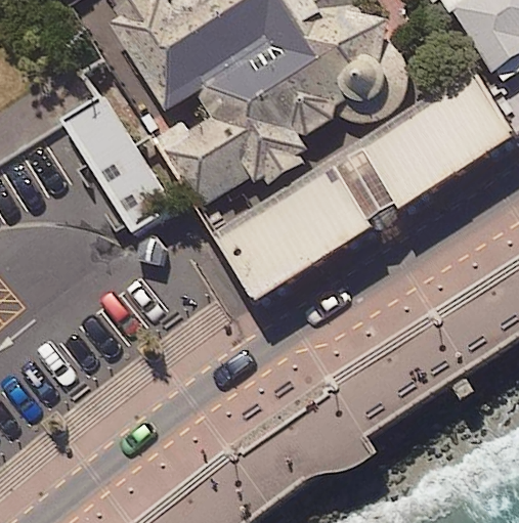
[(149,138),(197,207),(248,176),(252,181),(261,176),(265,183),(302,163),(297,154),(307,147),(294,132),(303,134),(332,119),(333,110),(338,116),(348,120),(359,122),(372,120),(382,117),(395,106),(403,95),(406,80),(405,64),(400,53),(393,48),(384,43),(385,18),(358,10),(352,0),(170,0),(169,2),(168,0),(123,0),(111,7),(116,16),(106,22),(163,111),(201,87),(196,95),(208,116),(186,129),(180,120),(149,138)]
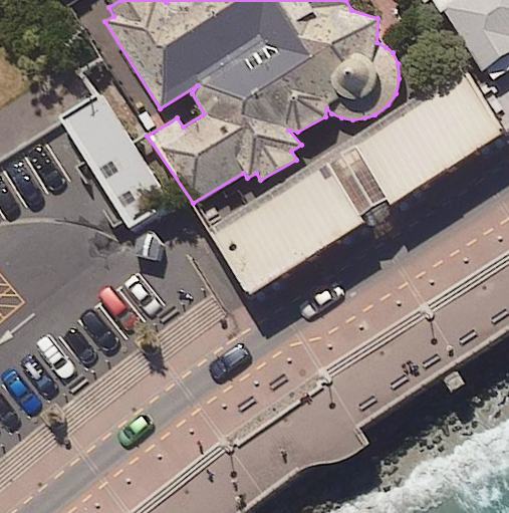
[(497,83),(508,75),(508,0),(438,0),(448,15),(452,13),(497,83)]
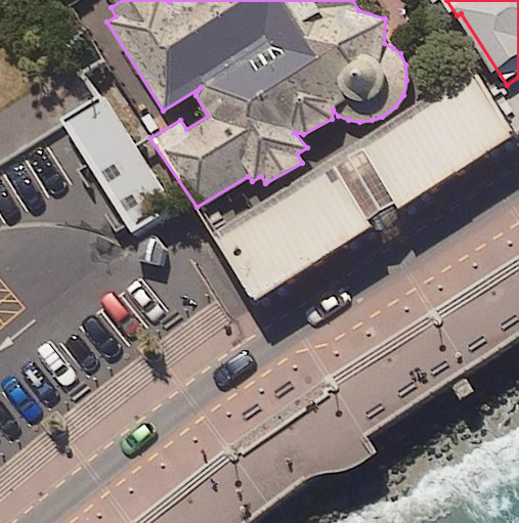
[(518,137),(480,74),(361,147),(395,202),(400,211),(518,138),(518,137)]
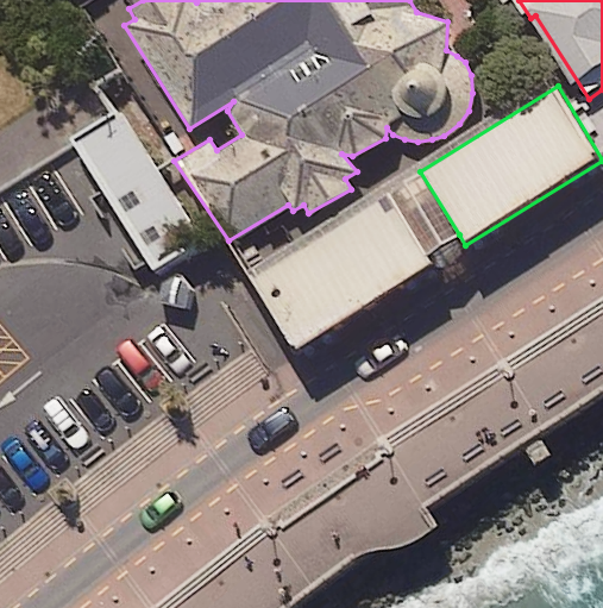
[(200,240),(119,114),(73,144),(152,270),(200,240)]
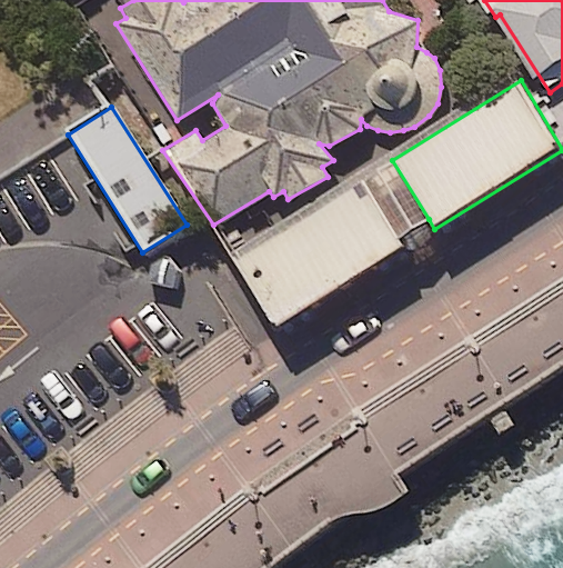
[(399,238),(429,219),(392,160),(363,179),(399,238)]
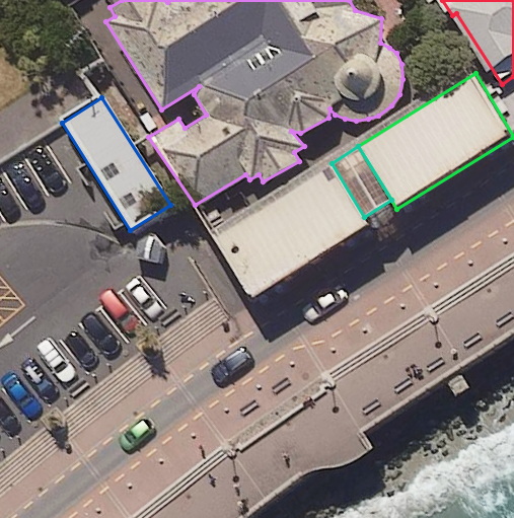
[(332,163),(214,236),(252,297),(369,226),(364,217),(332,163)]
